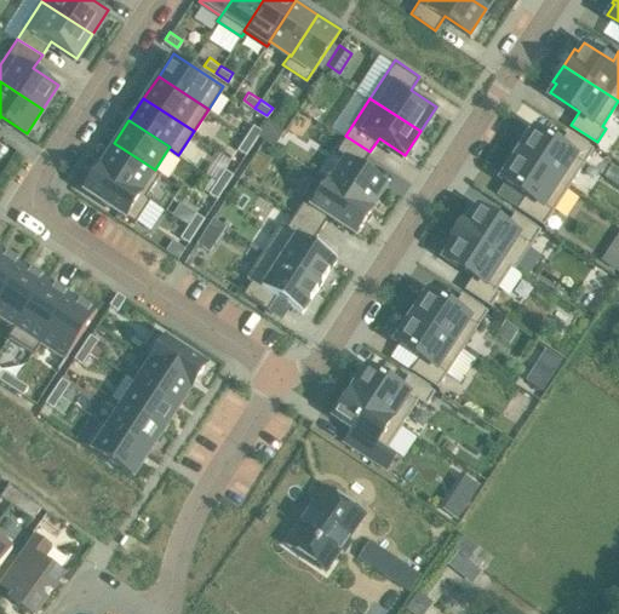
[(254,122),(246,135),(254,139),(259,132),(262,127),(254,122)]
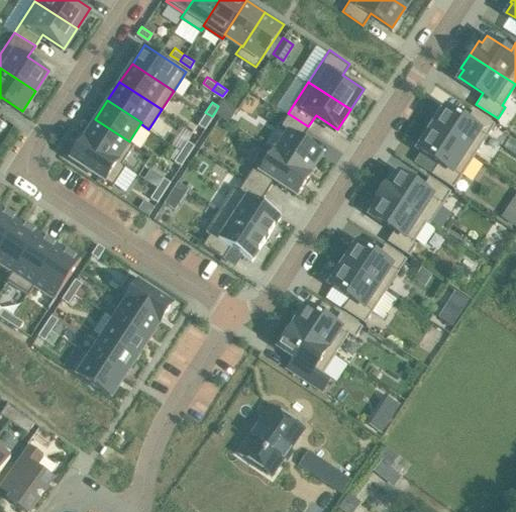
[(437,112),(431,122),(433,124),(432,126),(475,154),(495,121),(474,107),(467,118),(445,105),(440,113),(437,112)]
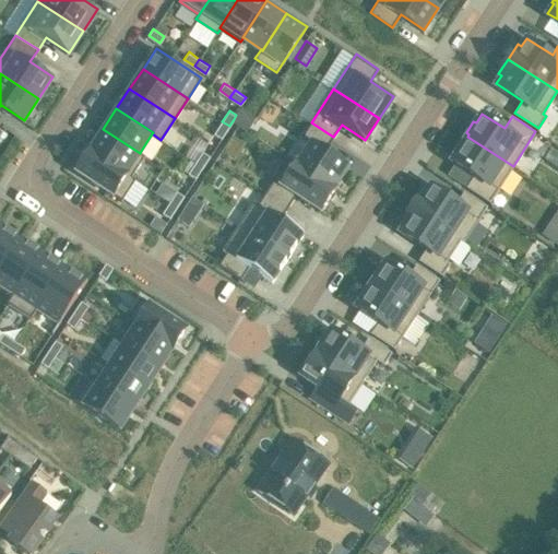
[(222,121),(214,132),(222,137),(229,126),(222,121)]
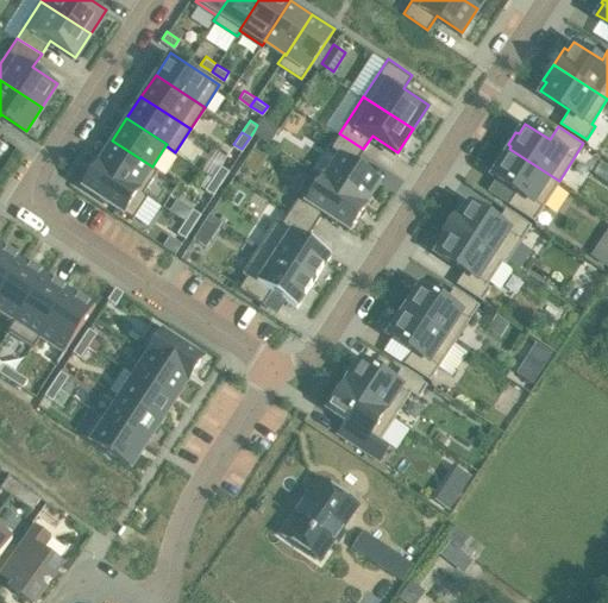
[(325,175),(324,176),(364,202),(365,201),(380,178),(355,162),(363,149),(339,133),(330,148),(339,154),(325,175)]
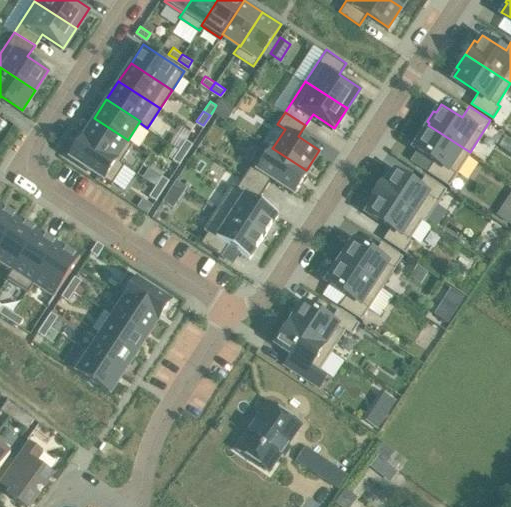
[(94,118),(82,136),(120,161),(121,159),(133,141),(129,138),(128,140),(94,118)]
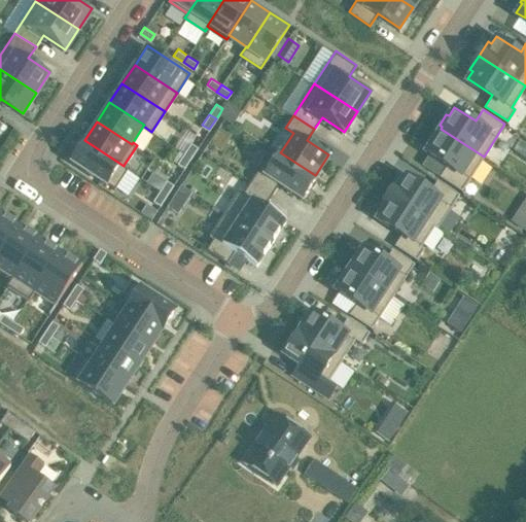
[(431,141),(426,150),(448,164),(440,175),(462,189),(484,157),(441,129),(439,131),(436,129),(429,140),(431,141)]
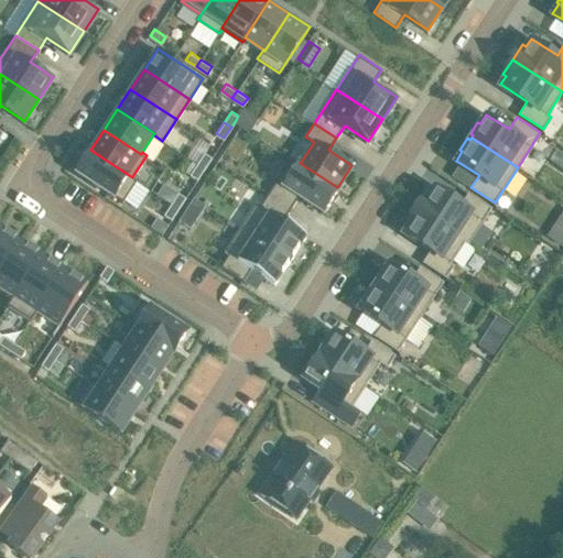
[(90,150),(77,171),(123,200),(138,178),(133,175),(132,177),(90,150)]
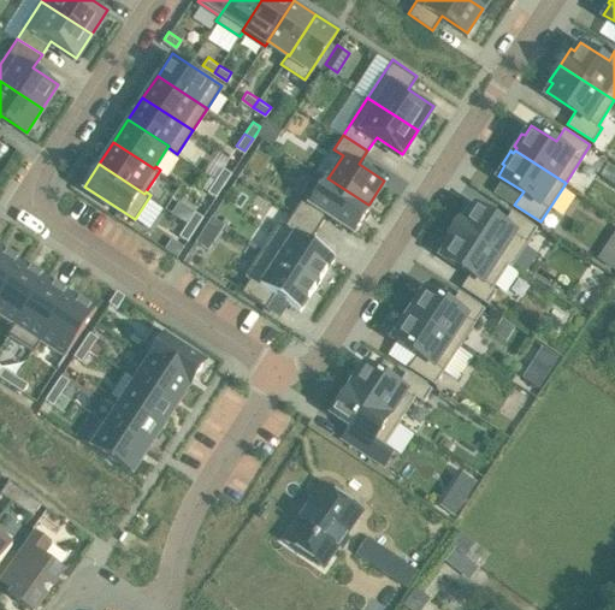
[(217,178),(225,184),(232,172),(225,166),(217,178)]
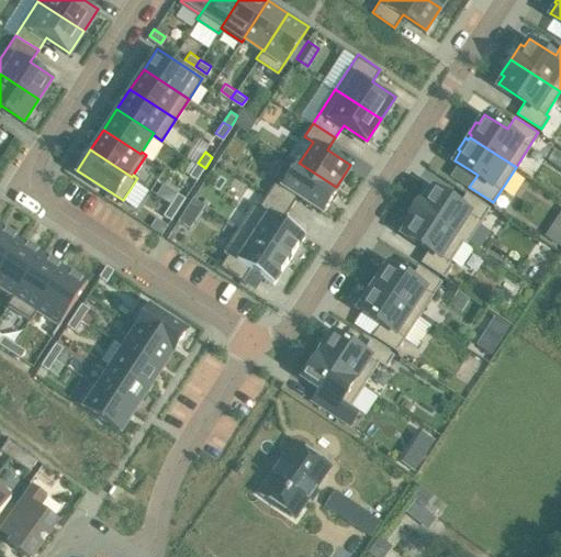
[(291,156),(268,191),(291,205),(299,193),(324,210),(338,187),(337,186),(336,187),(299,163),(300,162),(291,156)]
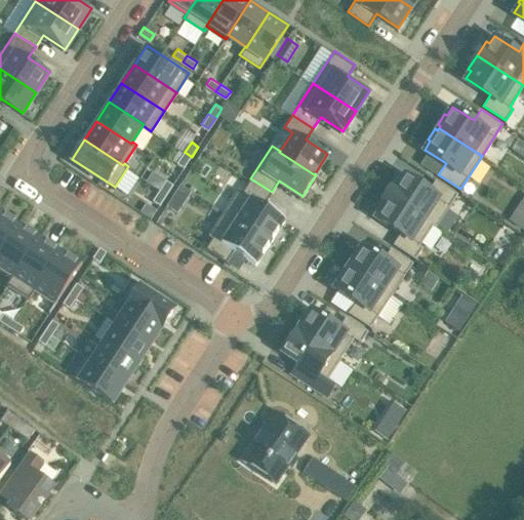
[(185,166),(192,157),(185,152),(177,162),(185,166)]
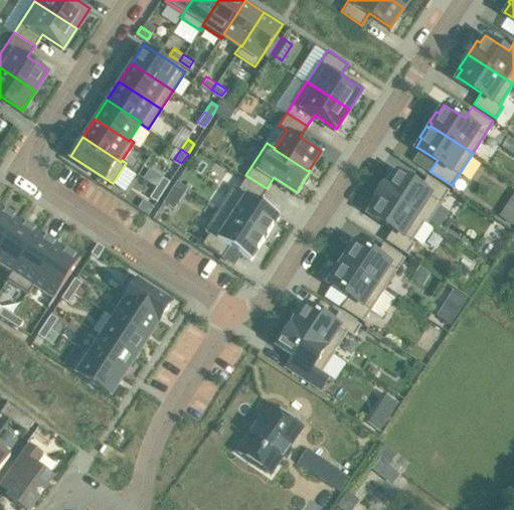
[(388,175),(379,188),(424,218),(424,219),(427,221),(450,188),(427,174),(420,185),(396,169),(391,177),(388,175)]
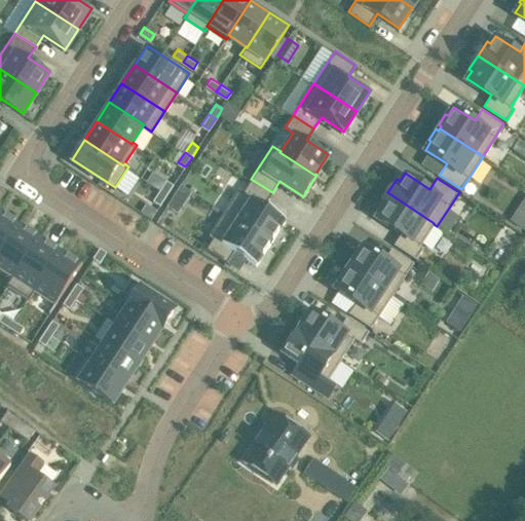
[(166,179),(160,189),(166,193),(174,183),(166,179)]
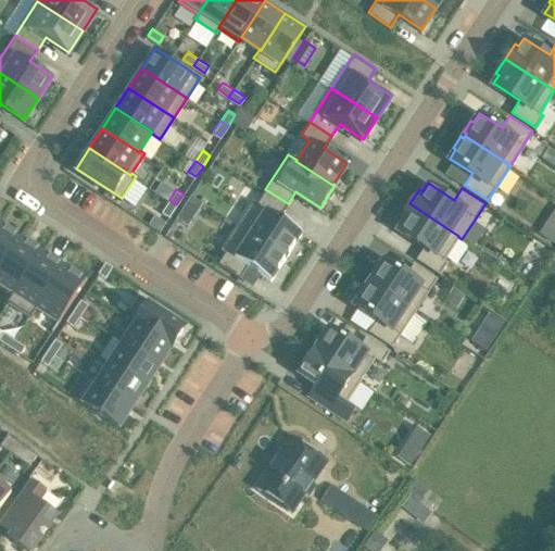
[(253,199),(237,223),(287,254),(302,230),(279,216),(288,203),(265,189),(257,201),(253,199)]
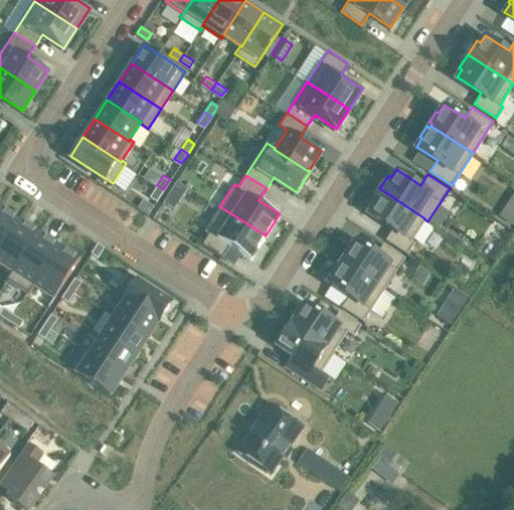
[(178,178),(173,185),(182,191),(187,184),(178,178)]
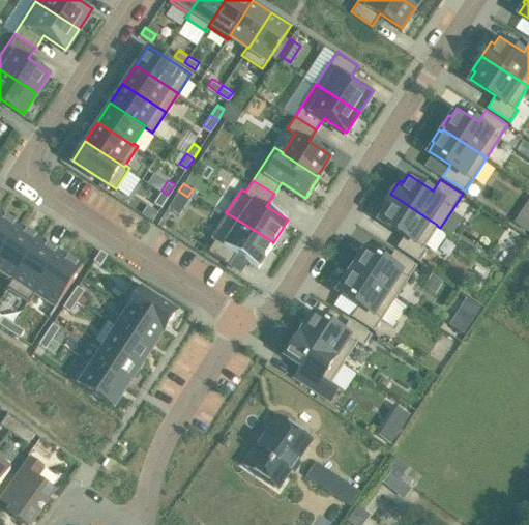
[(162,191),(154,201),(162,205),(168,195),(162,191)]
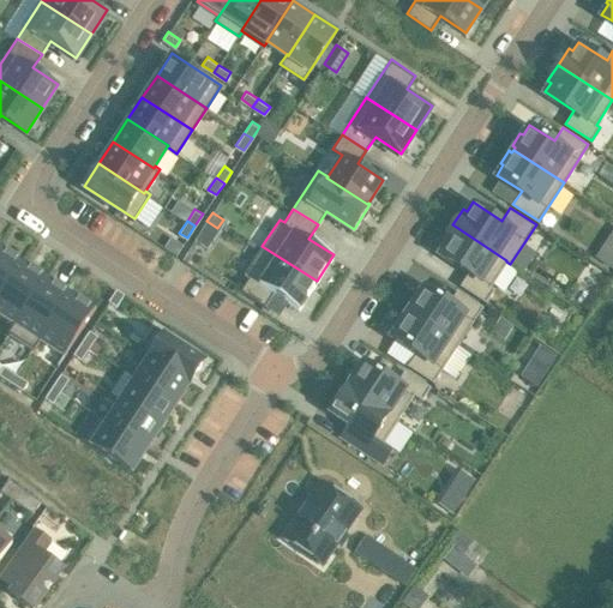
[(446,244),(440,252),(469,271),(461,284),(486,301),(494,288),(491,284),(506,262),(506,260),(452,224),(443,241),(446,244)]
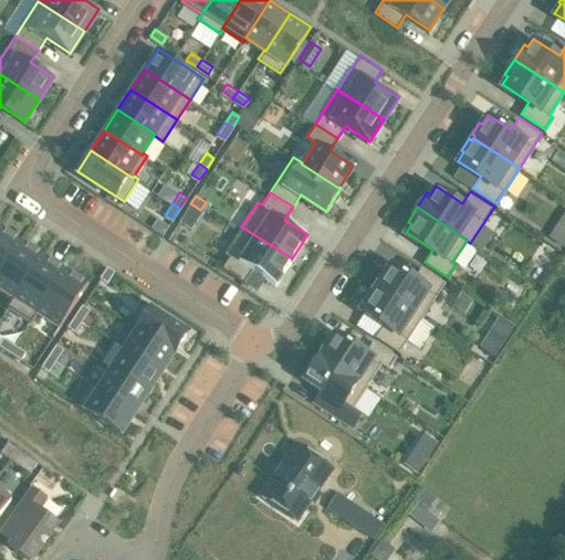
[(564,212),(551,234),(564,243),(564,212)]
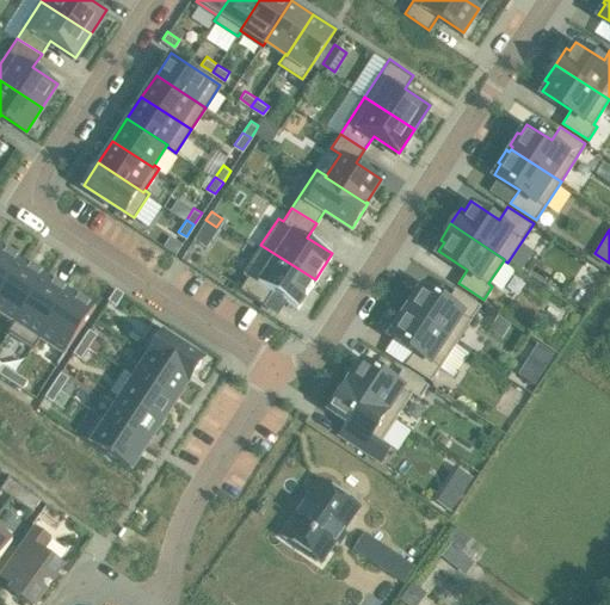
[(177,251),(183,241),(171,233),(165,242),(177,251)]
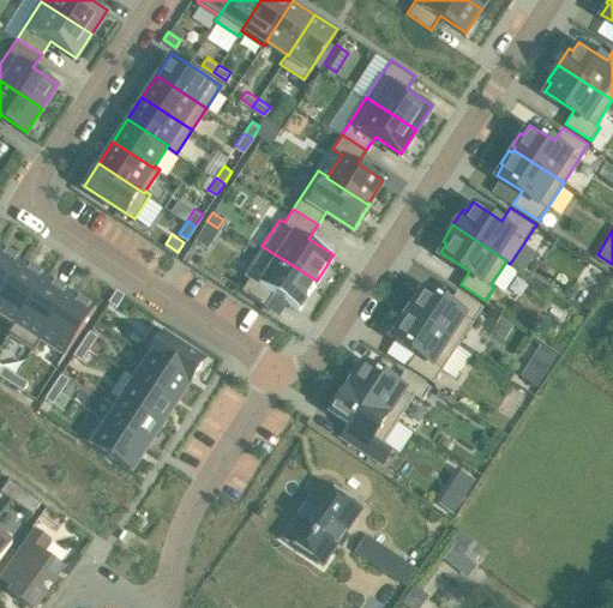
[(0,290),(23,257),(0,241),(0,290)]
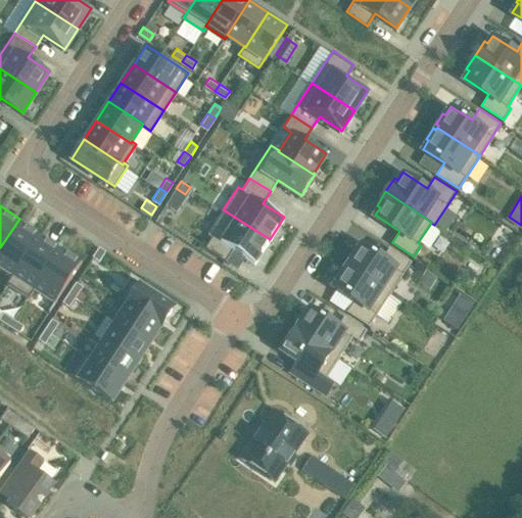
[(212,234),(204,246),(226,260),(233,248),(254,262),(270,239),(223,209),(208,232),(212,234)]
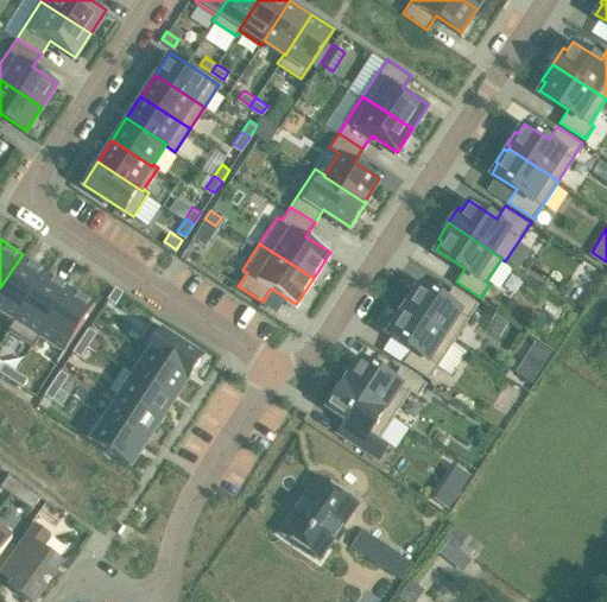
[(23,254),(0,287),(0,308),(14,317),(16,318),(46,270),(23,254)]
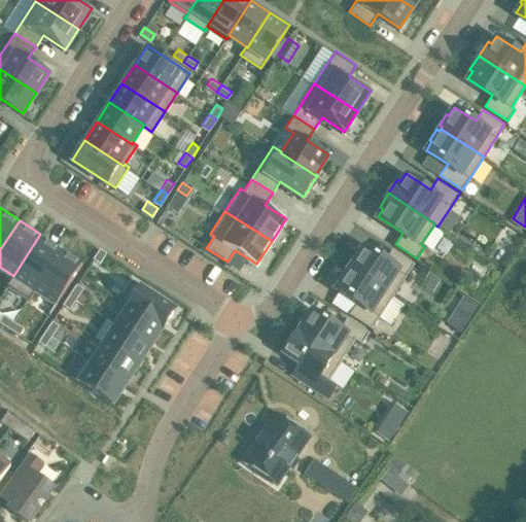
[(12,275),(6,283),(29,298),(35,289),(34,289),(62,248),(40,234),(13,276),(12,275)]
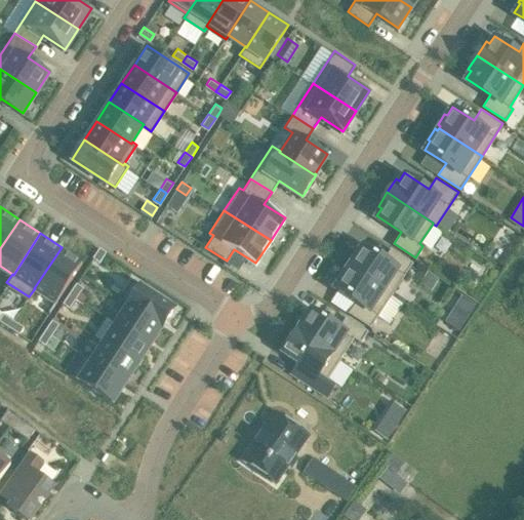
[(355,251),(348,262),(350,263),(349,265),(392,293),(413,261),(391,246),(384,257),(363,243),(357,252),(355,251)]
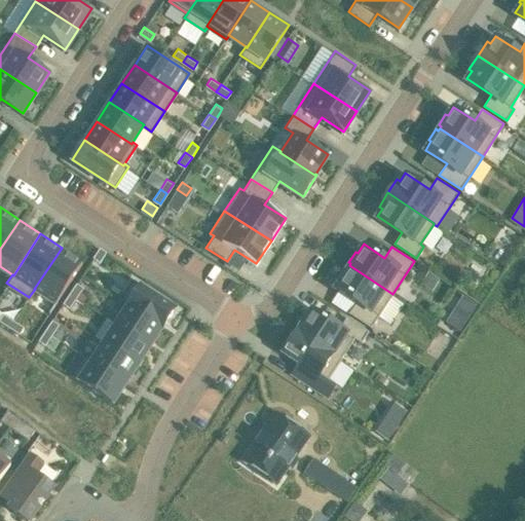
[(100,246),(94,256),(100,261),(107,251),(100,246)]
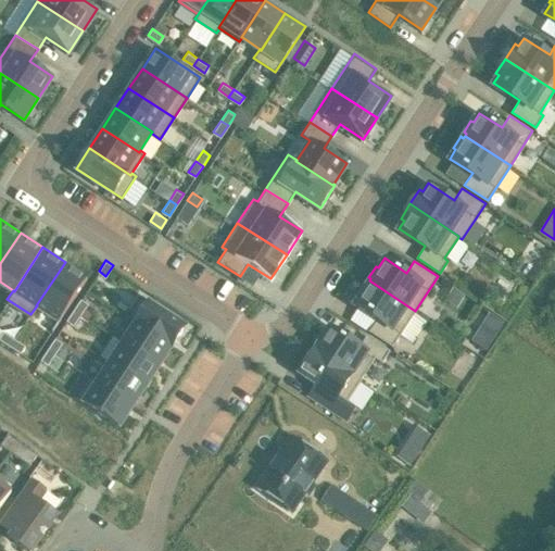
[(65,262),(36,305),(37,305),(58,320),(52,328),(87,276),(65,262)]
